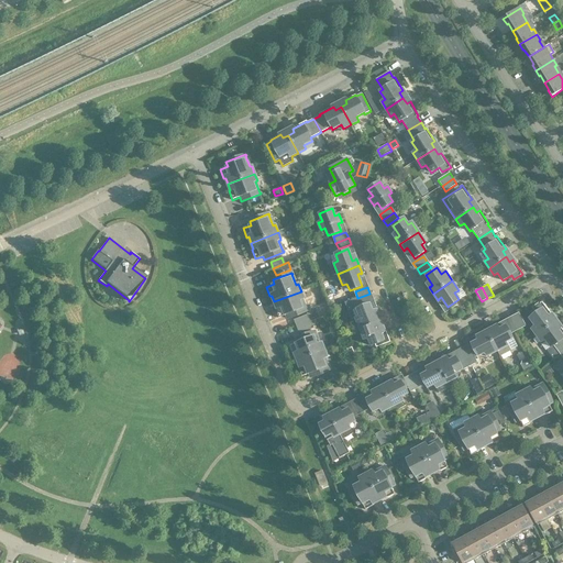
[(304,298),(301,291),(274,301),(276,308),(275,309),(278,318),(286,315),(288,319),(307,311),(307,310),(306,310),(302,299),(304,298)]
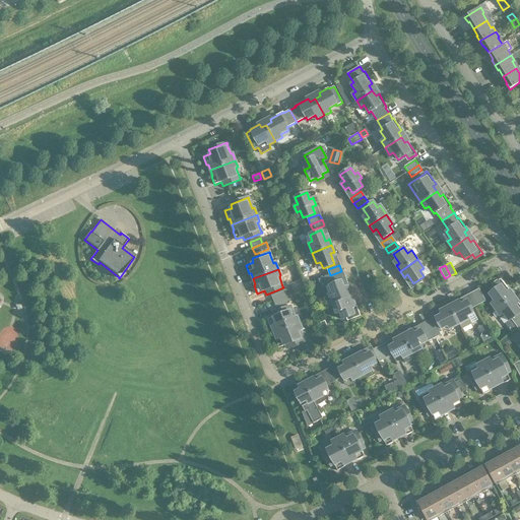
[(341,271),(330,275),(326,277),(328,282),(344,276),(341,271)]
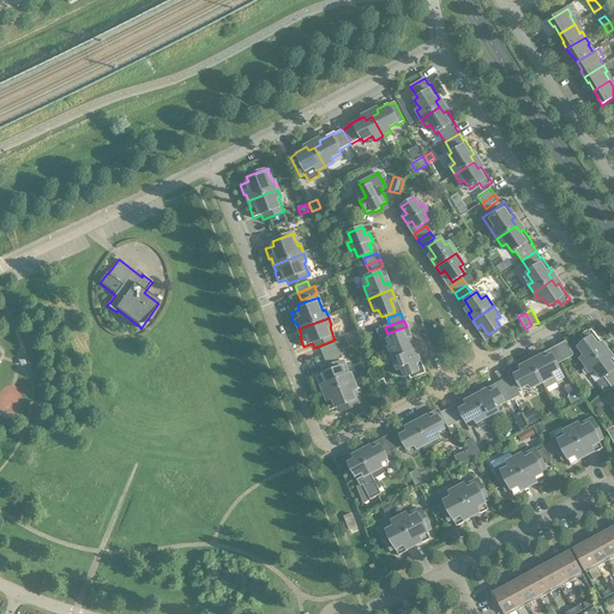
[(579,359),(585,366),(603,353),(599,347),(602,344),(591,329),(589,331),(583,336),(587,341),(577,347),(584,355),(579,359)]
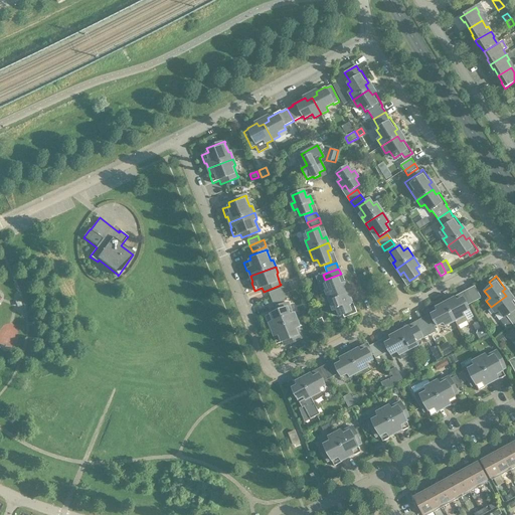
[(325,291),(329,301),(348,294),(346,287),(345,287),(345,288),(342,289),(338,278),(326,283),(329,290),(325,291)]
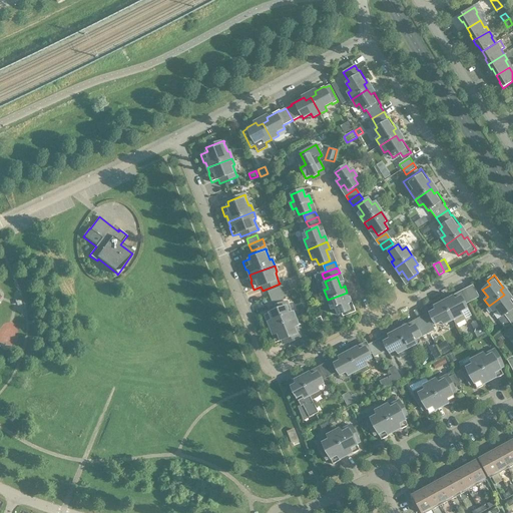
[(282,286),(268,292),(271,298),(284,293),(282,286)]
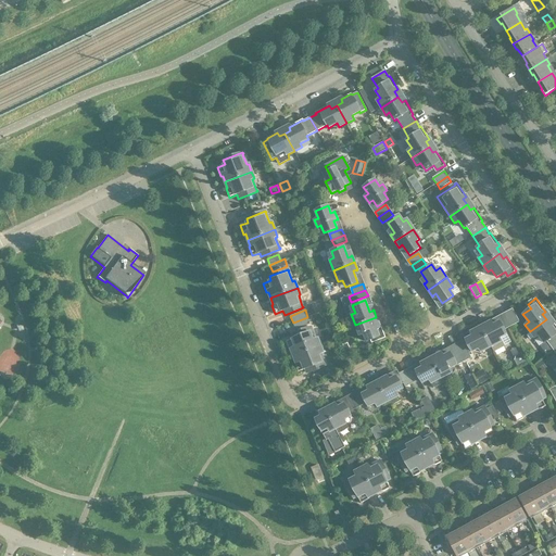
[(513,311),(506,313),(513,325),(518,321),(513,311)]
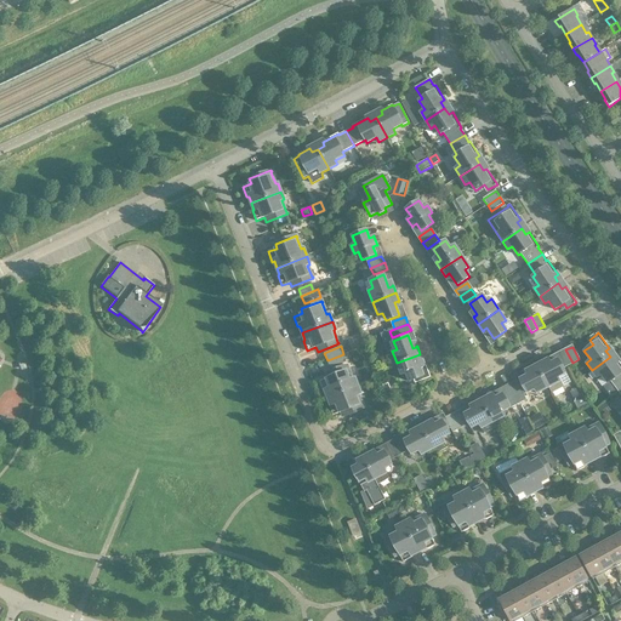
[(573,363),(565,349),(559,353),(567,366),(573,363)]
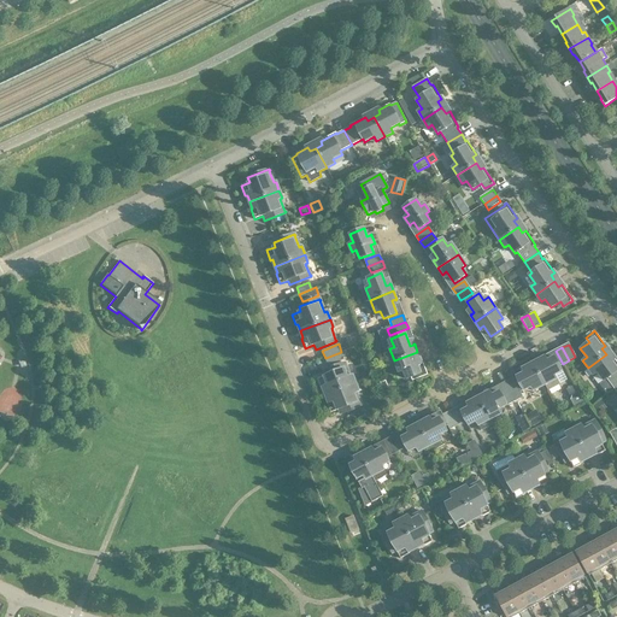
[(341,352),(325,358),(328,366),(345,359),(341,352)]
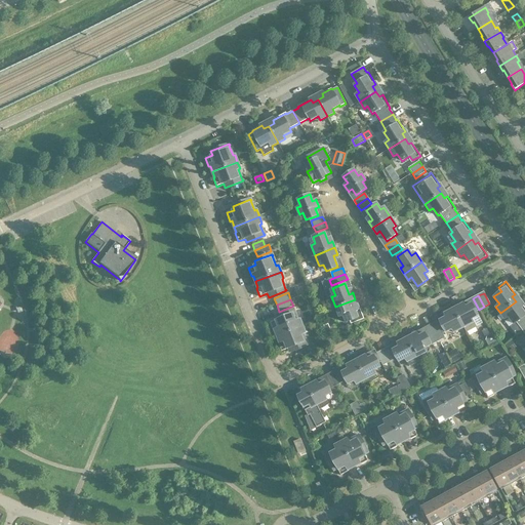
[(358,306),(355,299),(335,307),(339,317),(344,316),(347,323),(358,318),(354,307),(357,306),(357,307),(358,306)]
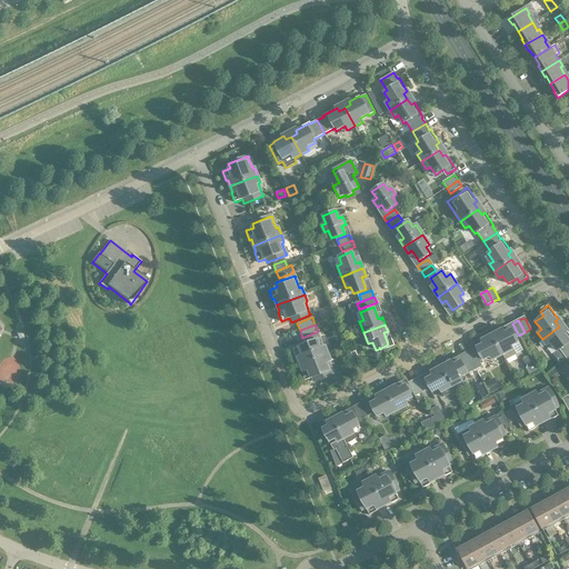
[(563,332),(559,327),(542,339),(548,346),(551,343),(557,351),(559,349),(567,359),(568,357),(568,333),(566,330),(563,332)]
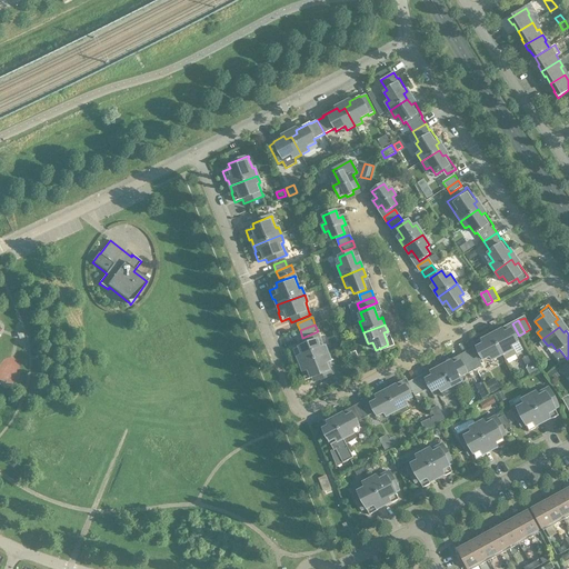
[(492,335),(502,355),(505,359),(516,353),(511,345),(518,341),(511,329),(500,335),(499,332),(499,331),(492,335)]
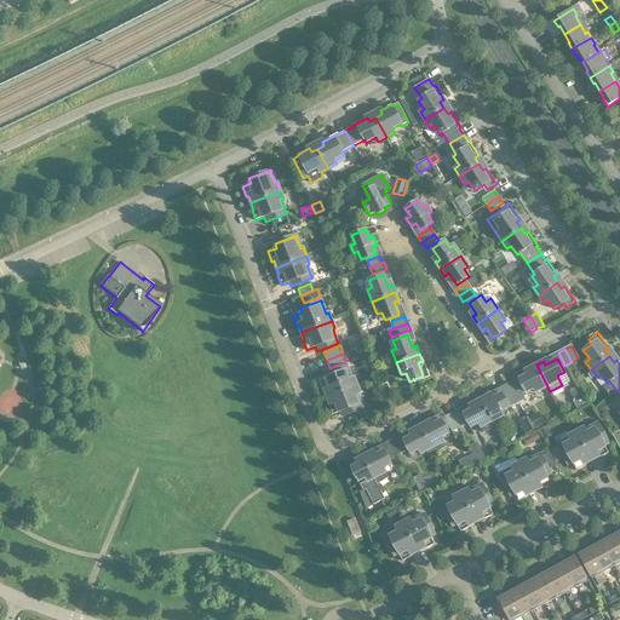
[(325,390),(327,397),(357,385),(354,377),(351,378),(346,366),(348,366),(346,365),(326,373),(327,378),(319,380),(322,391),(325,390)]
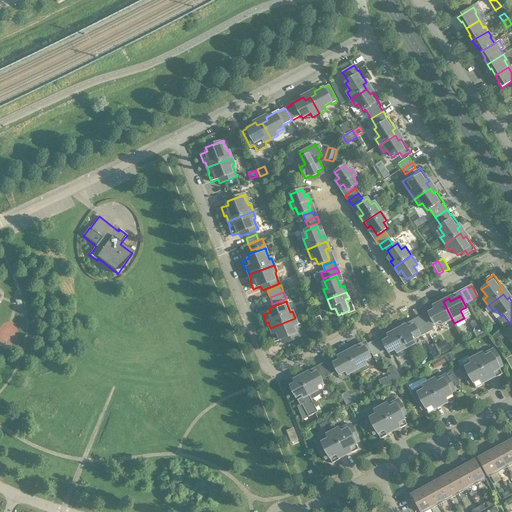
[(452,319),(443,301),(436,304),(437,305),(439,308),(428,313),(434,324),(441,321),(443,324),(452,319)]
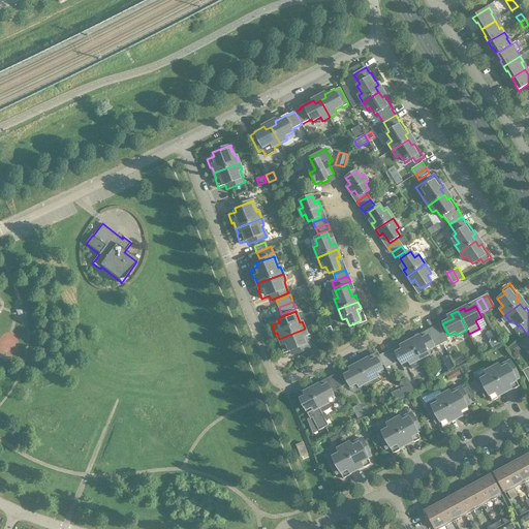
[(440,324),(435,328),(440,339),(445,336),(440,324)]
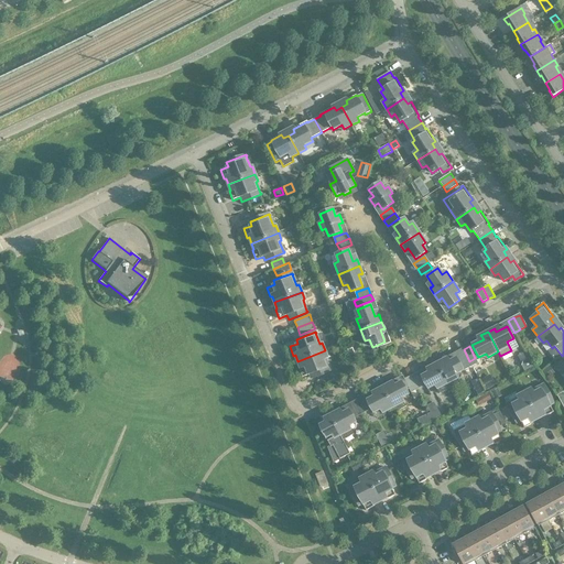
[(353,348),(346,350),(351,362),(357,360),(353,348)]
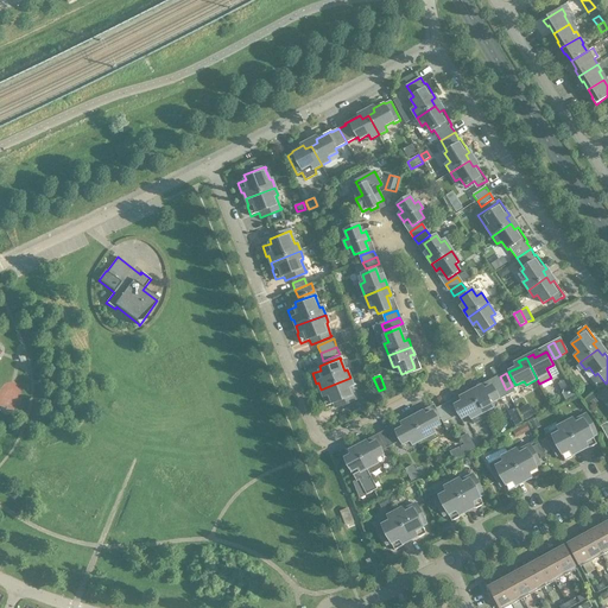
[(506,390),(500,377),(493,380),(500,393),(506,390)]
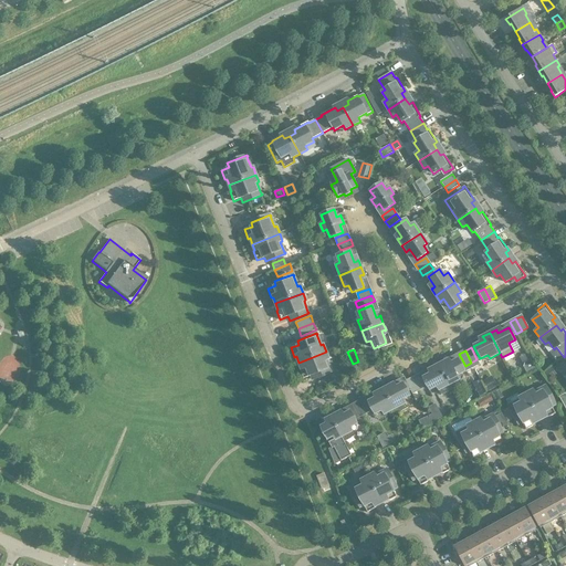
[(328,359),(326,352),(299,363),(301,369),(300,369),(303,379),(311,376),(313,379),(332,371),(332,370),(331,371),(327,360),(328,359)]
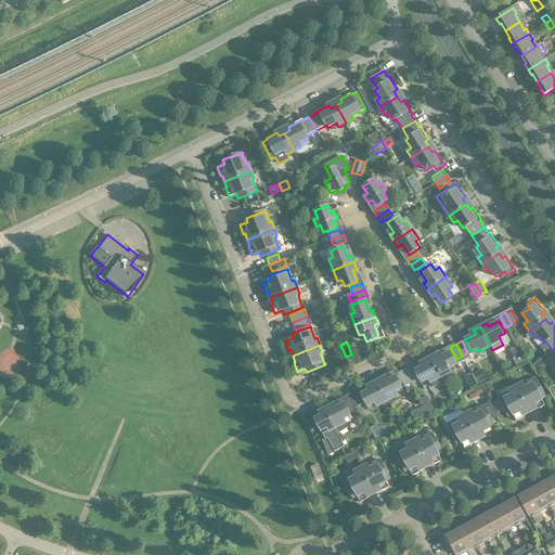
[(430,358),(440,377),(443,382),(453,376),(449,368),(455,364),(450,352),(438,358),(437,356),(438,355),(437,353),(430,358)]
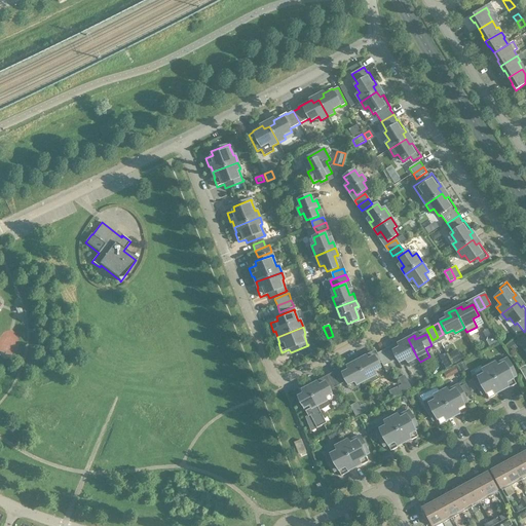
[(493,335),(488,337),(487,341),(490,346),(497,342),(493,335)]
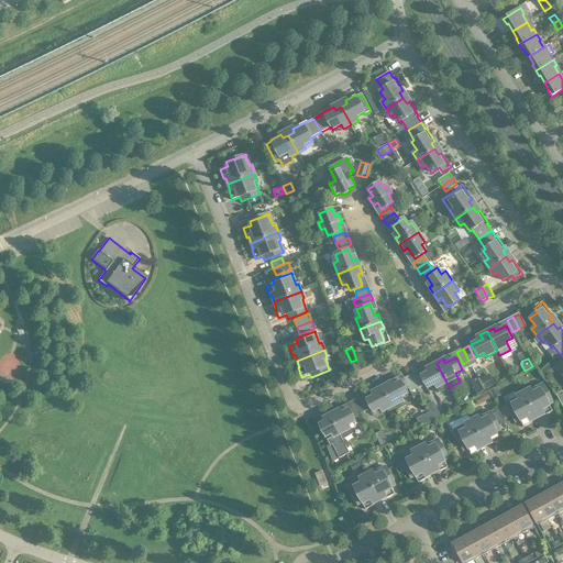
[(446,383),(437,363),(429,366),(430,367),(432,370),(421,376),(427,388),(434,384),(437,388),(446,383)]
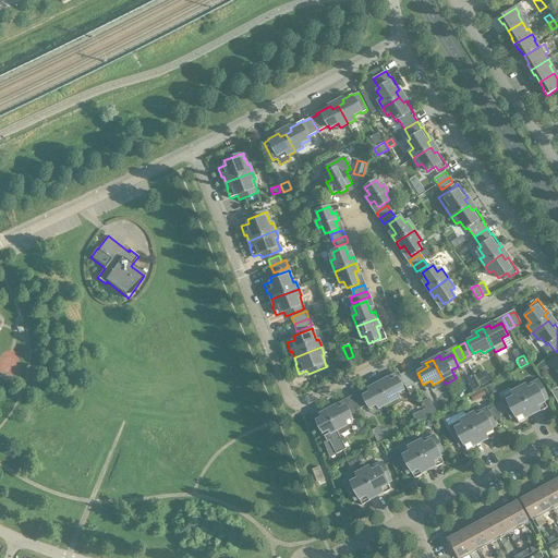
[(536,367),(542,375),(547,371),(542,363),(536,367)]
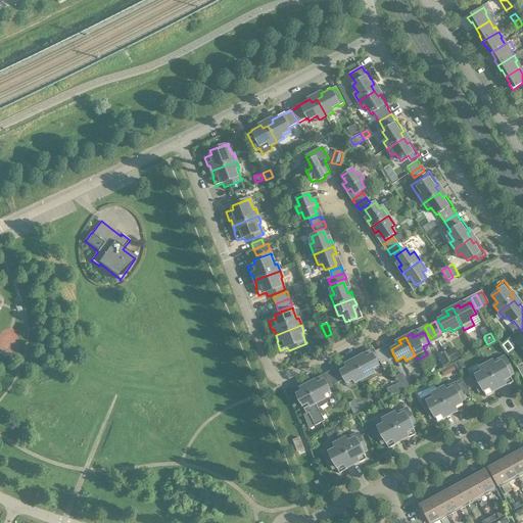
[(386,347),(381,350),(386,361),(392,358),(386,347)]
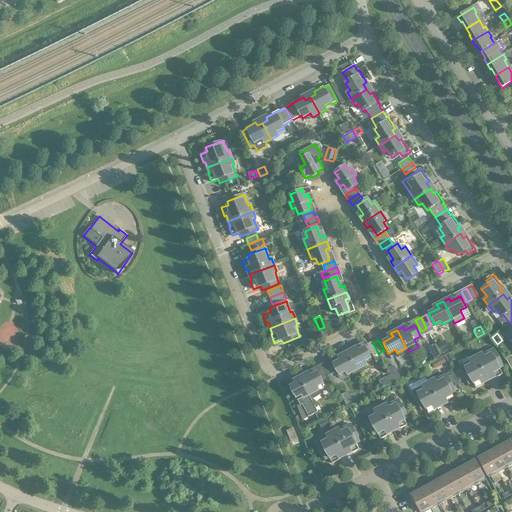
[(437,346),(442,355),(450,350),(445,341),(437,346)]
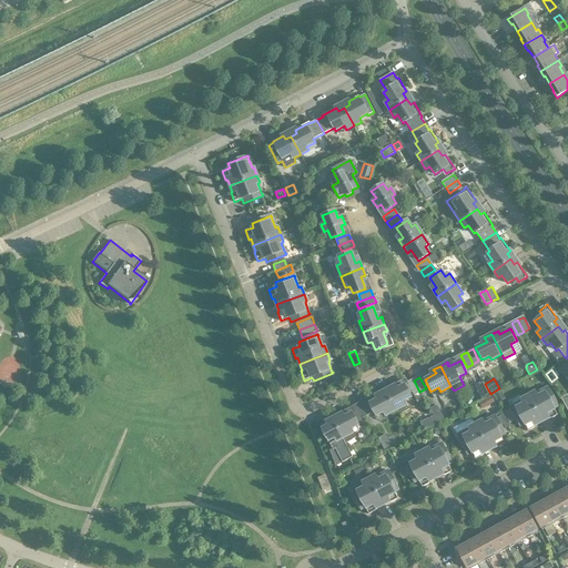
[(419,392),(414,381),(408,383),(414,395),(419,392)]
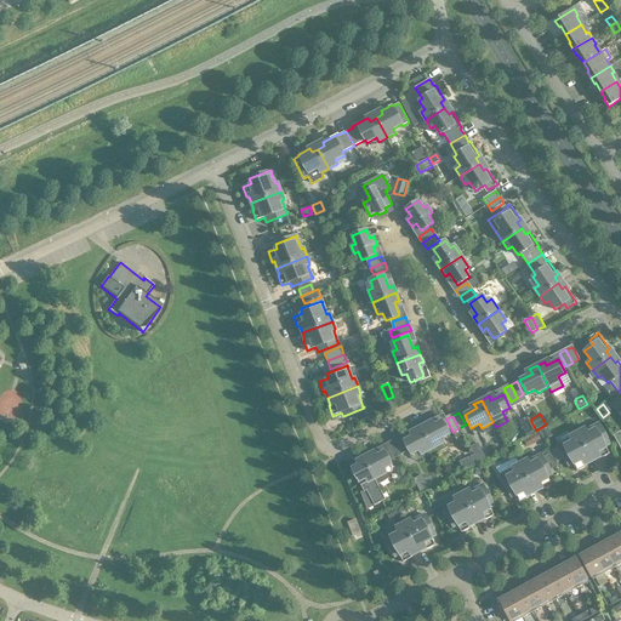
[(421,427),(433,449),(436,455),(448,449),(442,438),(450,434),(443,421),(431,427),(428,423),(429,423),(428,422),(421,427)]
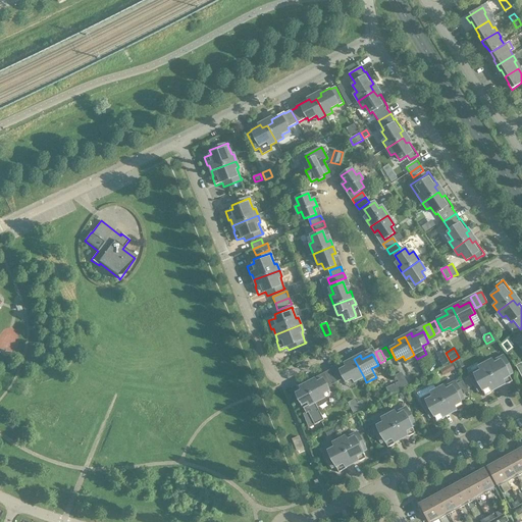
[(491,360),(485,363),(498,387),(504,384),(505,385),(512,381),(509,374),(512,373),(503,356),(502,356),(503,357),(492,362),(491,360)]
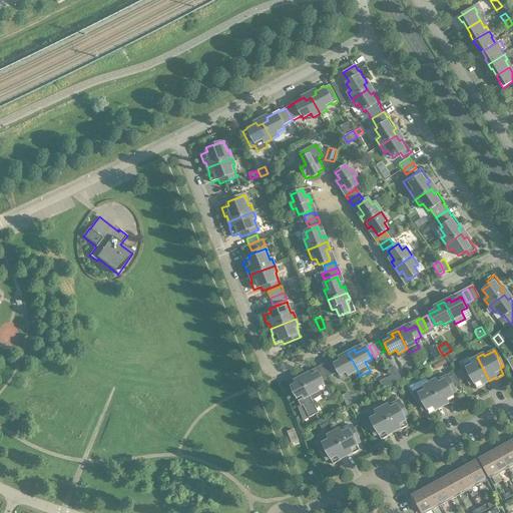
[(358,371),(348,353),(342,356),(342,357),(343,357),(344,359),(334,365),(340,376),(346,372),(348,376),(358,371)]
